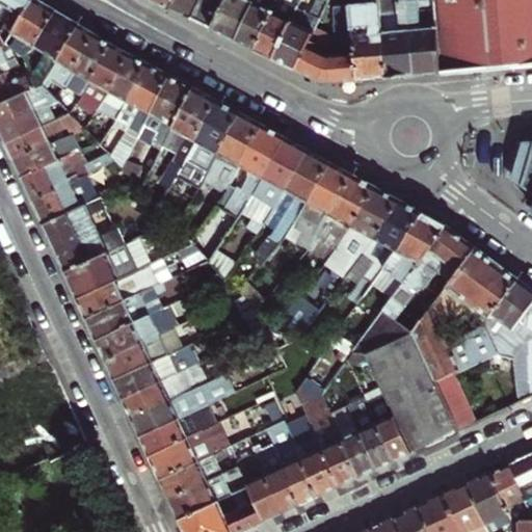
[(0,0),(0,27),(4,30),(8,41),(27,8),(31,0),(0,0)]
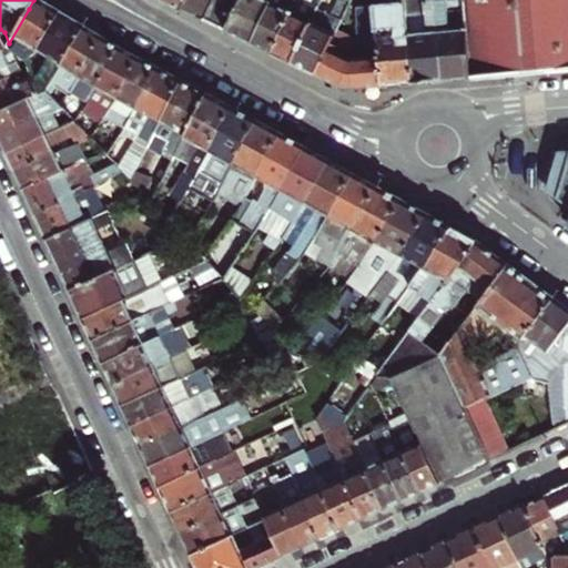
[(22,57),(36,48),(59,10),(47,2),(43,0),(33,0),(29,9),(9,43),(22,57)]
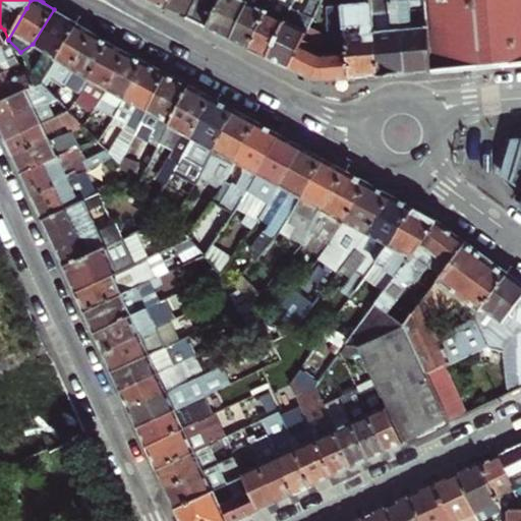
[(168,0),(164,8),(175,12),(183,16),(191,0),(168,0)]
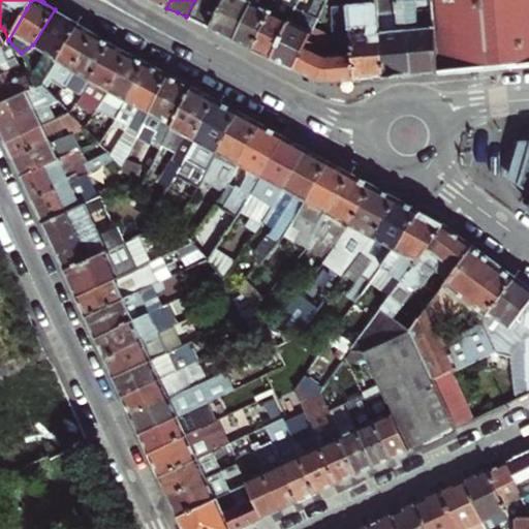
[(194,0),(186,17),(212,29),(232,38),(251,0),(194,0)]
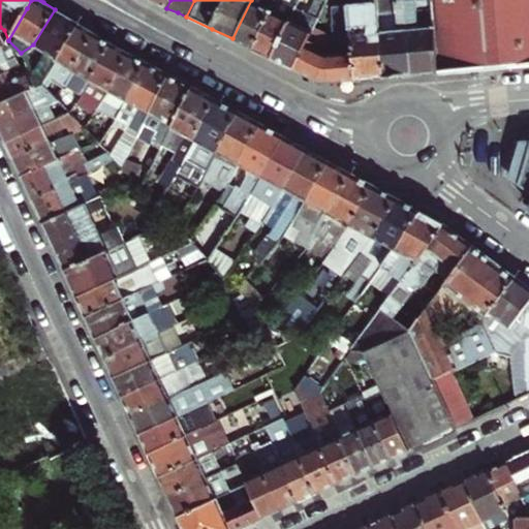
[(251,0),(232,38),(245,44),(252,48),(275,0),(251,0)]
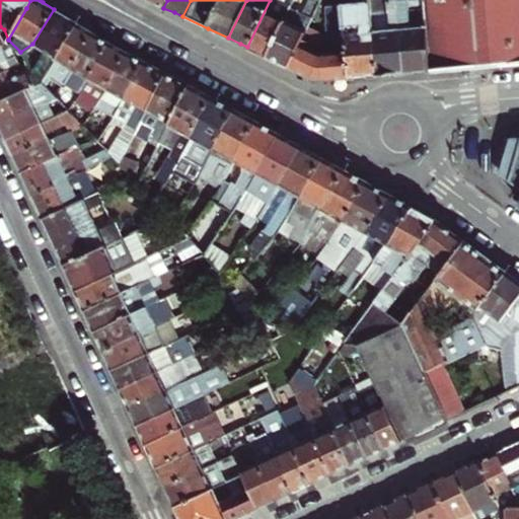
[(266,56),(293,0),(270,0),(247,47),(258,52),(266,56)]
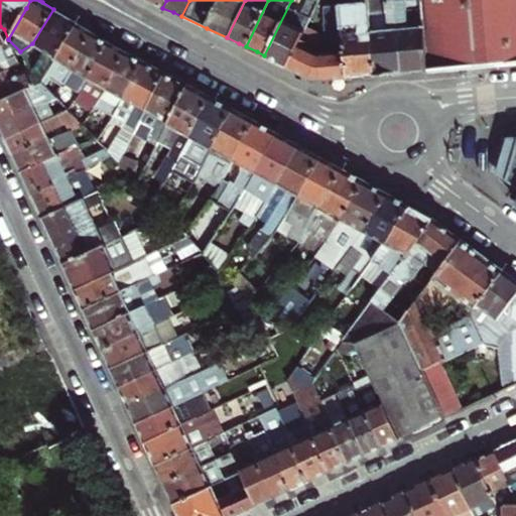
[(287,66),(301,37),(312,13),(304,10),(309,0),(291,0),(264,55),(276,60),(287,66)]
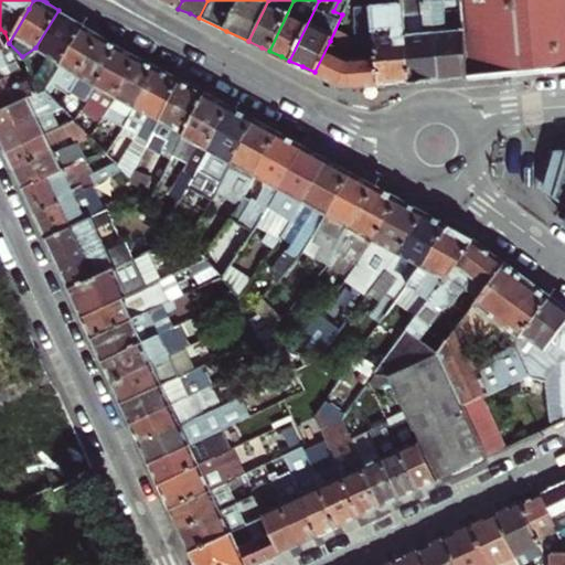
[(348,3),(341,0),(339,0),(333,11),(342,14),(348,3)]
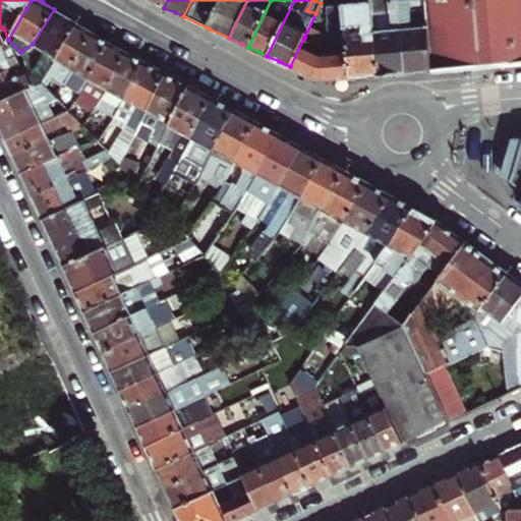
[(362,0),(363,0),(346,2),(349,32),(355,76),(368,74),(382,73),(373,0),(362,0)]
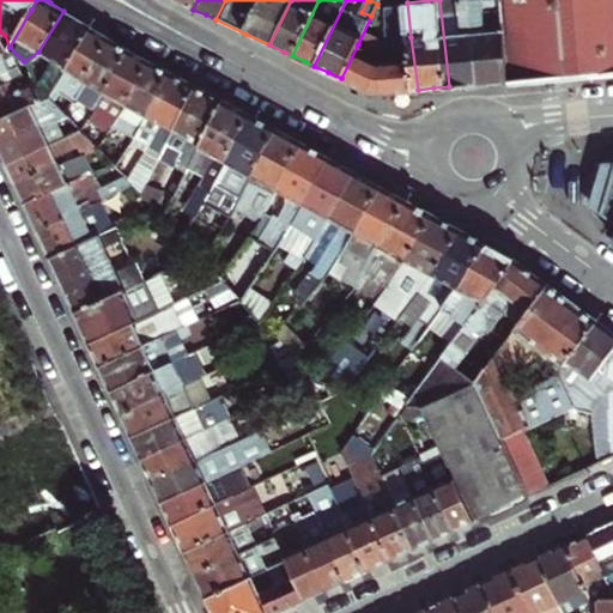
[(439,0),(449,86),(468,85),(485,84),(473,0),(439,0)]
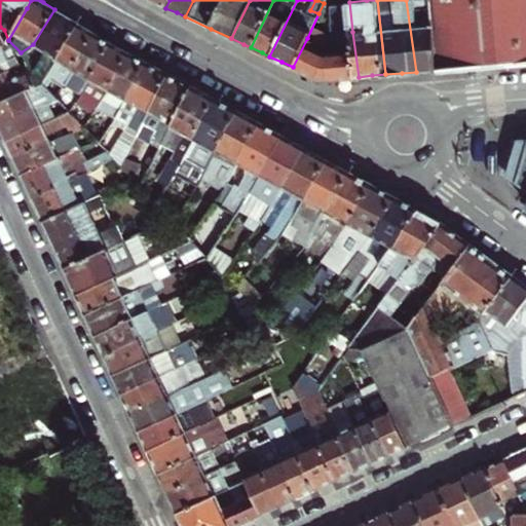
[(426,70),(439,69),(430,0),(406,0),(416,72),(426,70)]
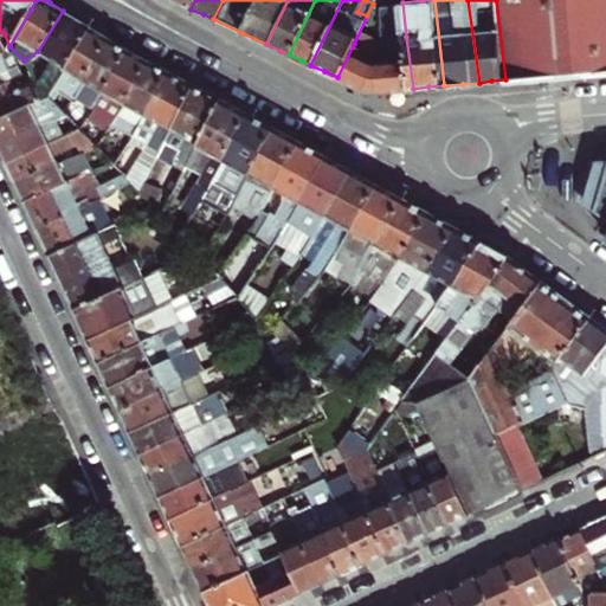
[(605,0),(496,0),(505,79),(528,78),(566,75),(605,70),(605,0)]
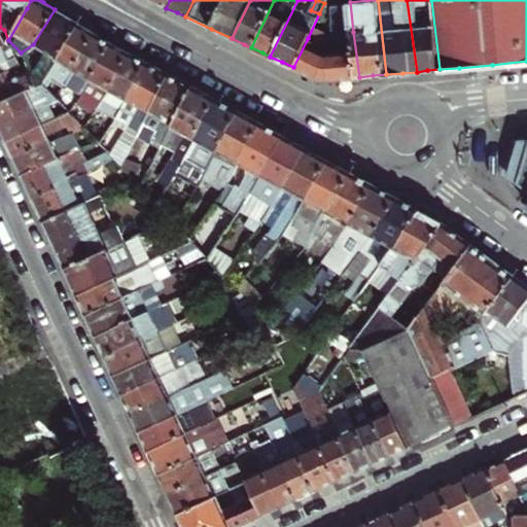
[(31,69),(42,81),(78,22),(66,15),(55,9),(33,44),(21,53),(24,61),(31,69)]
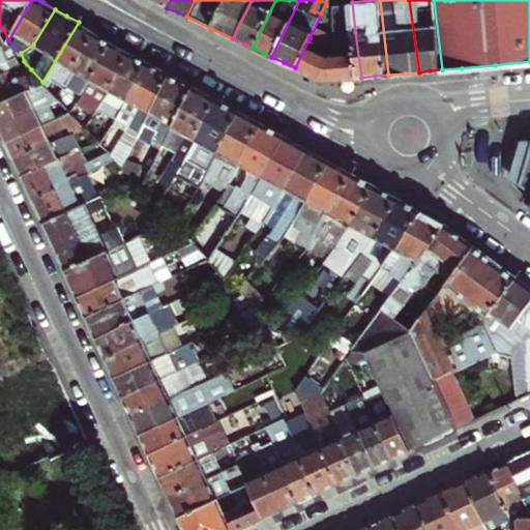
[(86,27),(79,22),(42,82),(56,96),(61,87),(51,80),(56,71),(67,78),(95,32),(86,27)]
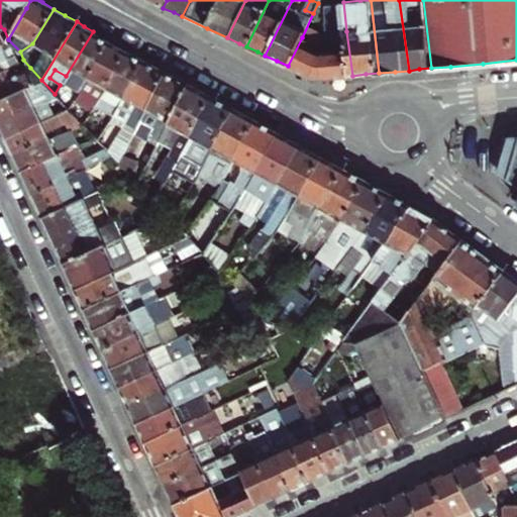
[(0,26),(0,43),(7,40),(8,39),(4,29),(0,26)]
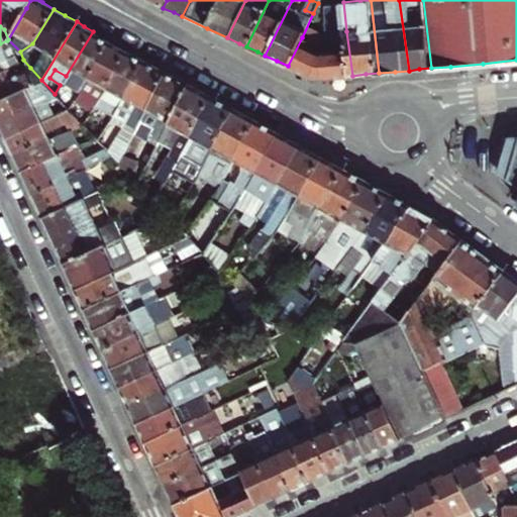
[(84,84),(109,41),(100,36),(93,31),(66,76),(77,83),(76,85),(81,89),(84,84)]
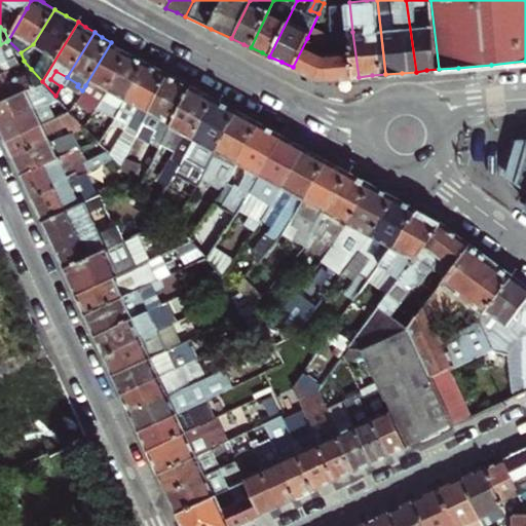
[(336,79),(359,77),(352,32),(337,33),(340,51),(324,52),(325,46),(307,38),(293,67),(312,76),(325,78),(336,79)]
